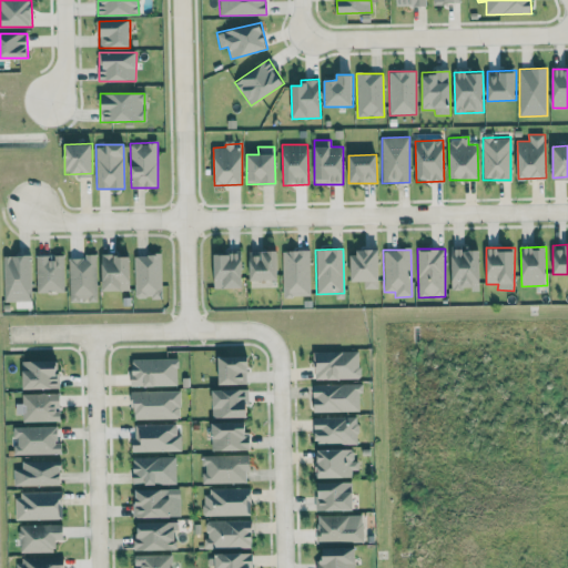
[(479,250),(452,250),(452,290),(480,290),(479,250)]
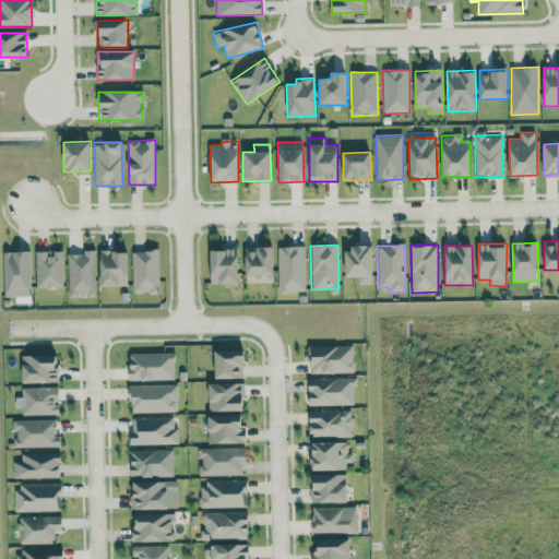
[(273,275),(273,247),(245,248),(246,276),(273,275)]
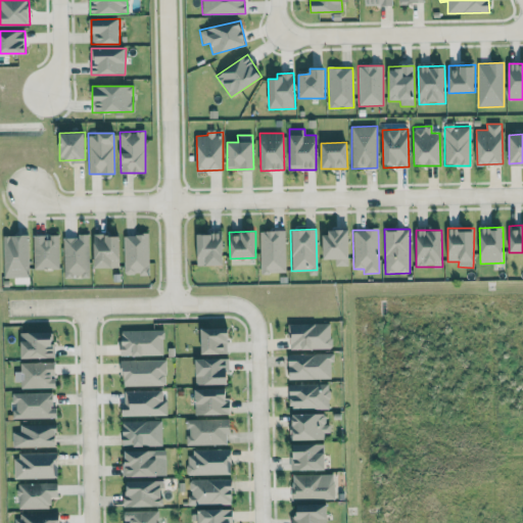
[(285,231),(259,231),(259,273),(285,273),(285,231)]
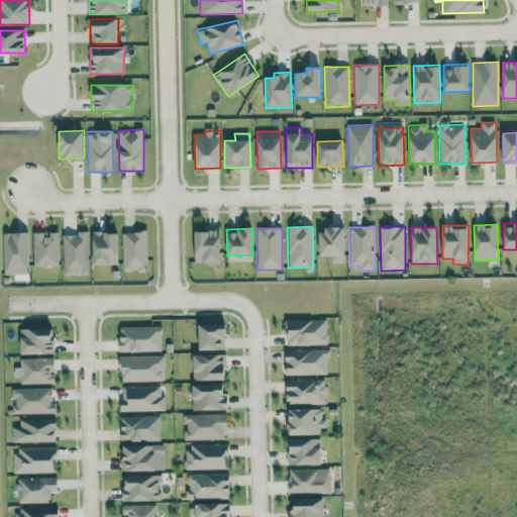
[(345,228),(319,229),(319,256),(331,255),(331,264),(345,263),(345,228)]
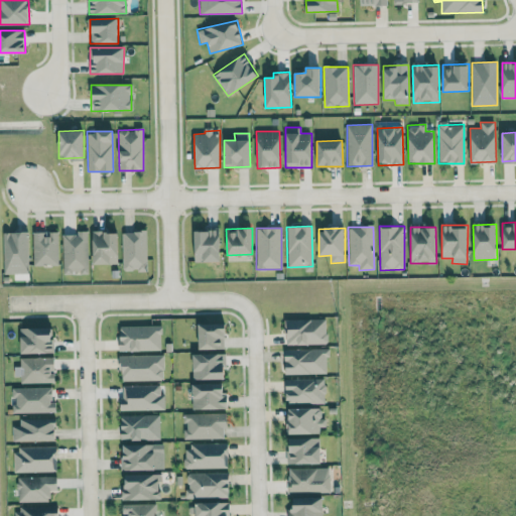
[(195,262),(220,262),(220,231),(194,231),(195,262)]
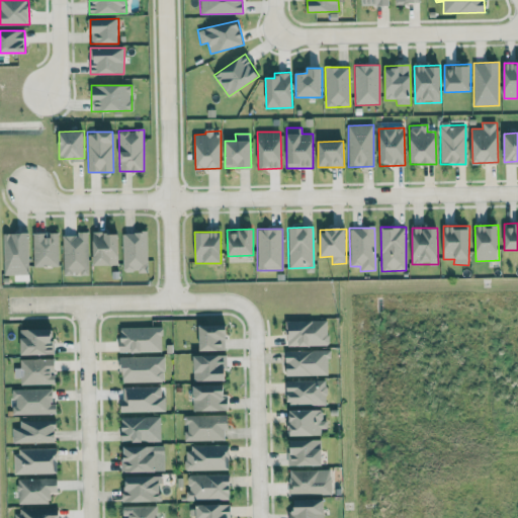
[(28,233),(3,234),(4,274),(28,274),(28,233)]
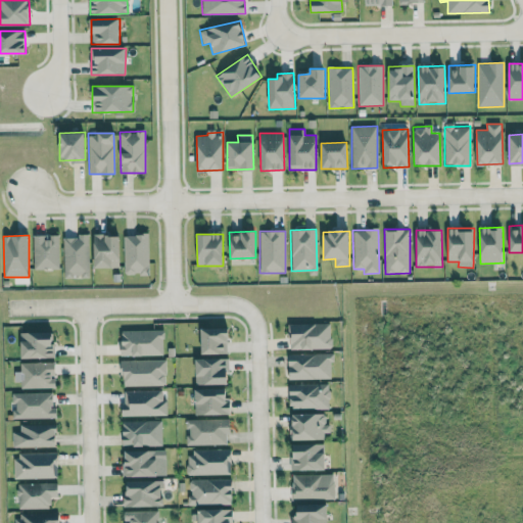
[(59,235),(48,235),(33,235),(34,270),(59,270),(59,235)]
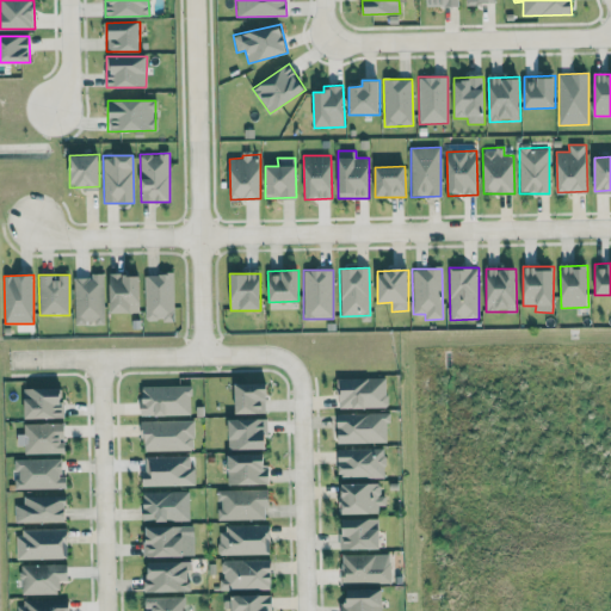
[(110,313),(141,313),(140,275),(110,275),(110,313)]
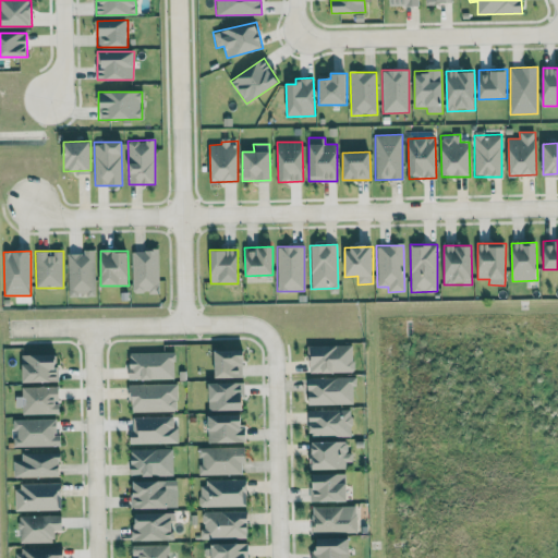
[(131,251),(132,292),(159,292),(158,251),(131,251)]
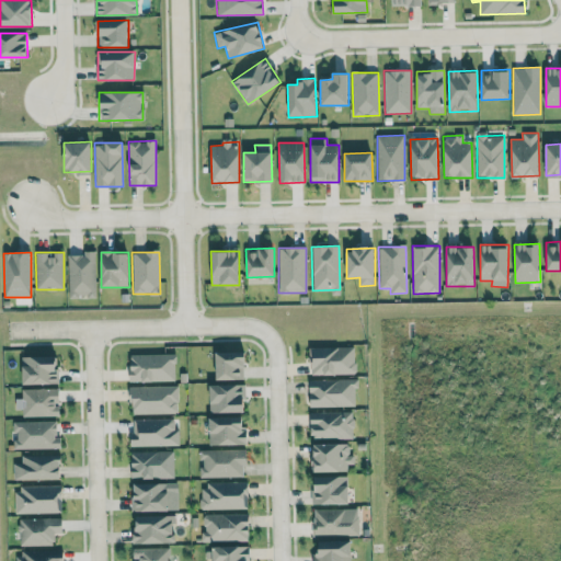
[(95,253),(68,253),(68,299),(96,298),(95,253)]
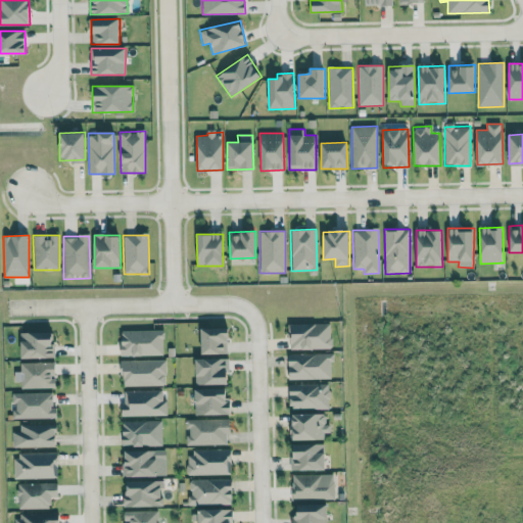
[(289,349),(331,348),(331,324),(289,324),(289,349)]
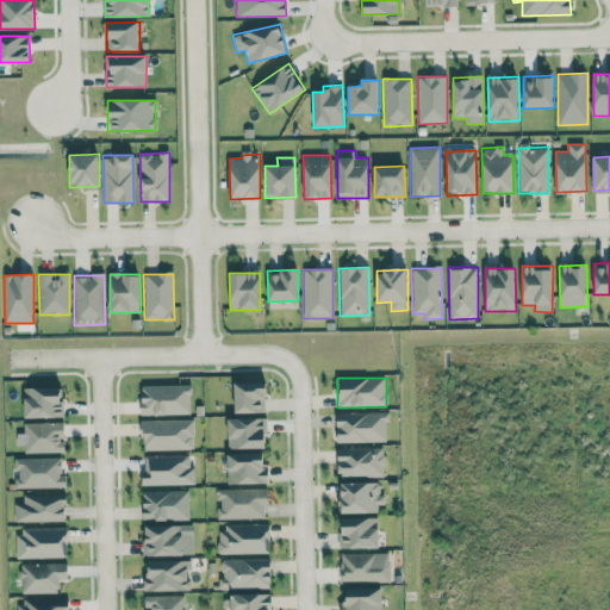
[(234,384),(235,414),(267,412),(266,383),(234,384)]
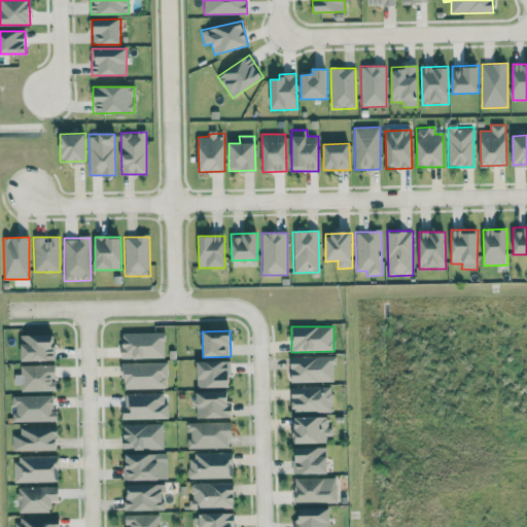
[(165,358),(165,332),(121,334),(123,359),(165,358)]
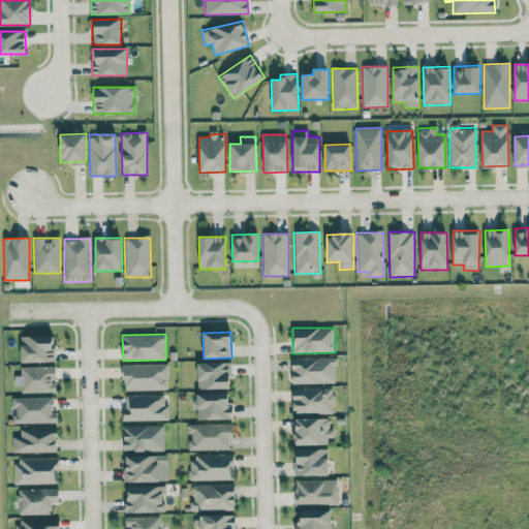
[(54,335),(21,337),(22,363),(55,362),(54,335)]
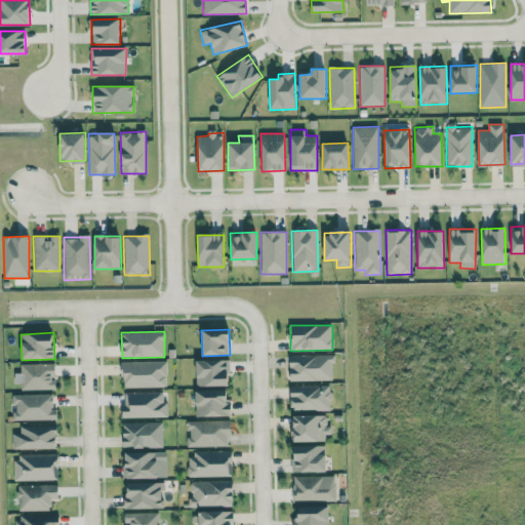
[(331,355),(289,356),(289,380),(332,380),(331,355)]
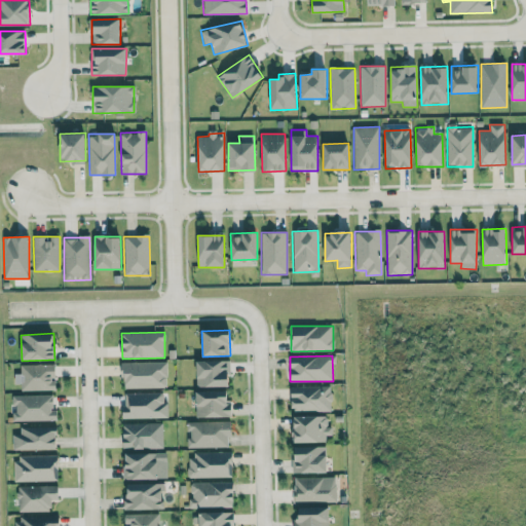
[(196,386),(229,387),(230,361),(197,360),(196,386)]
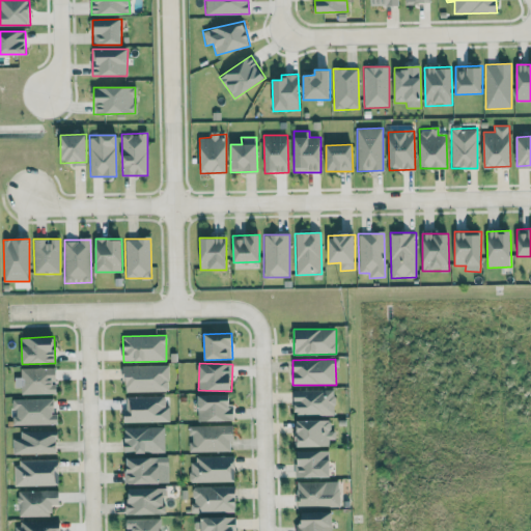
[(168,365),(123,366),(123,392),(168,391),(168,365)]
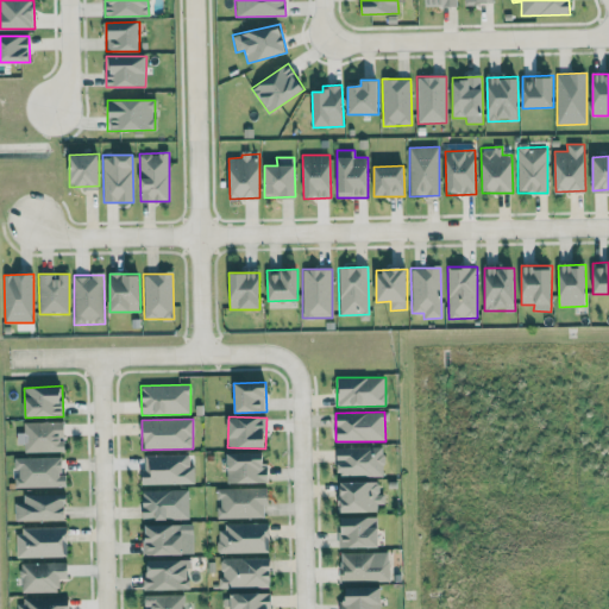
[(25,452),(64,452),(64,422),(24,422),(24,432),(17,433),(17,445),(25,445),(25,452)]
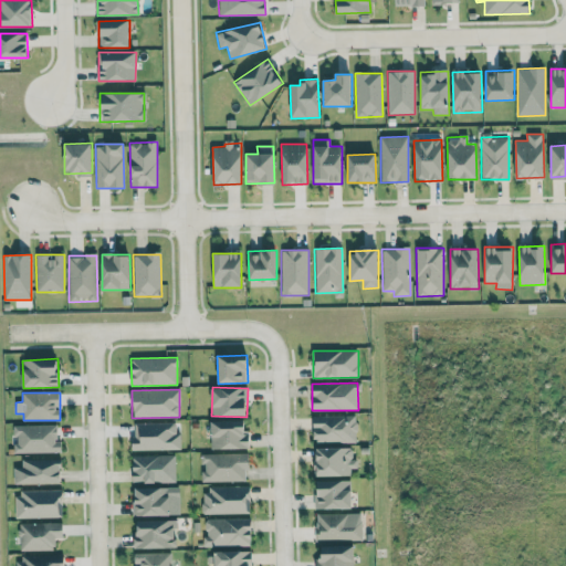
[(356,442),(356,415),(314,416),(314,443),(356,442)]
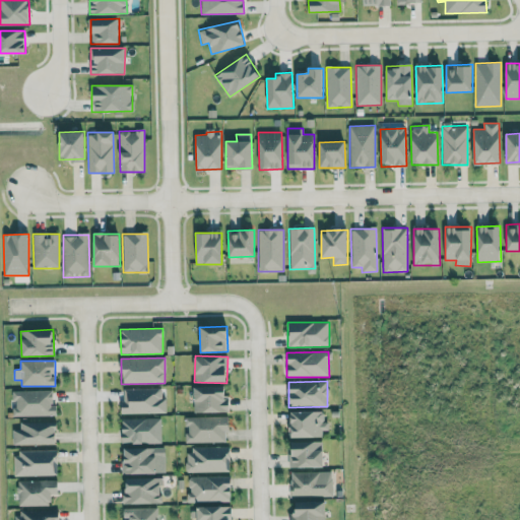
[(194,413),(226,412),(226,386),(193,387),(194,413)]
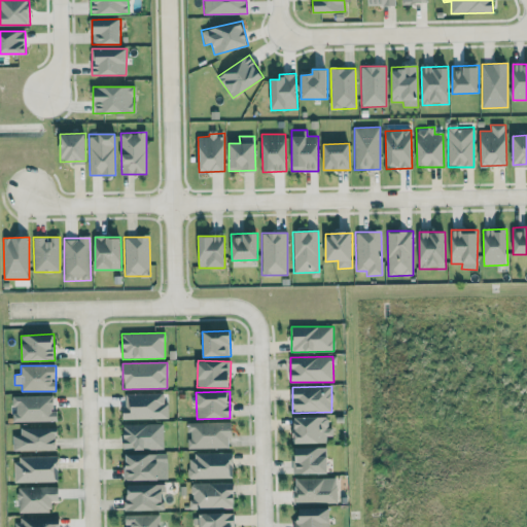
[(168,418),(167,403),(164,403),(163,392),(123,393),(124,420),(168,418)]
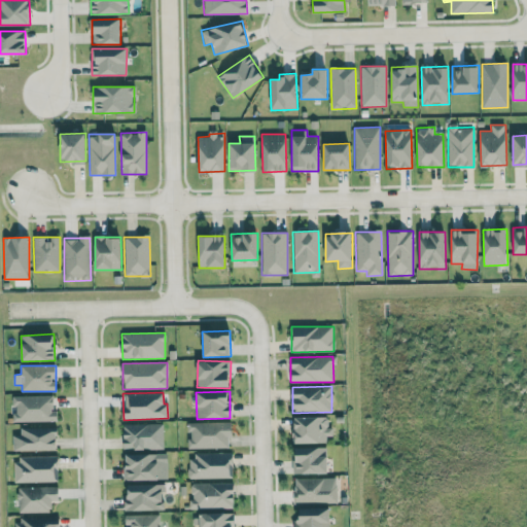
[(13,422),(57,422),(57,411),(54,411),(53,395),(13,396),(13,422)]
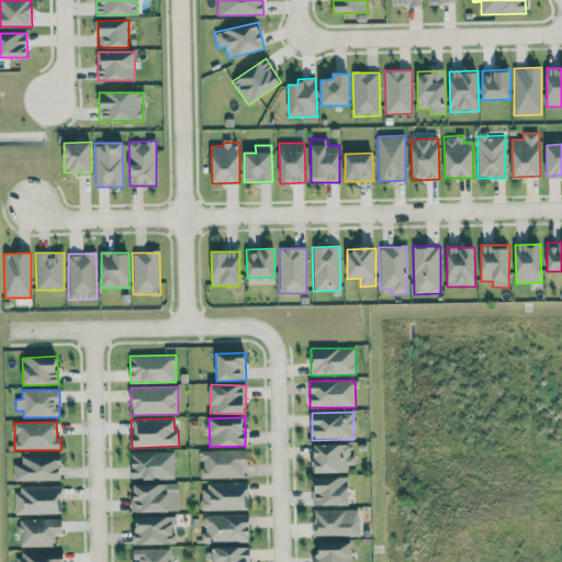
[(314,473),(348,473),(348,465),(352,465),(352,445),(314,445),(314,473)]
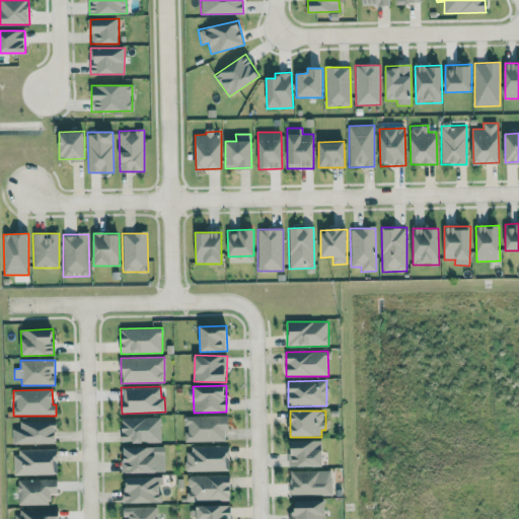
[(186,442),(224,441),(224,431),(228,431),(228,416),(186,417),(186,442)]
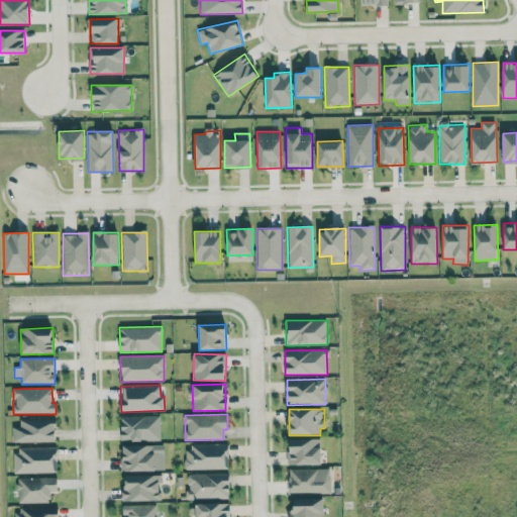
[(160,415),(120,416),(121,441),(160,440),(160,415)]
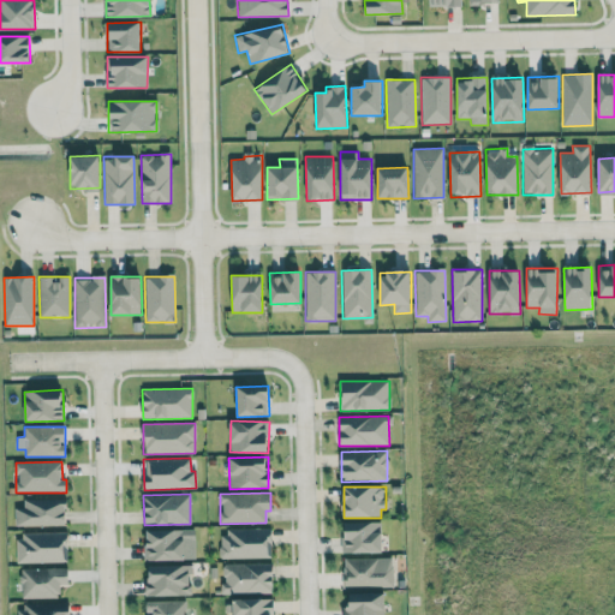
[(15,526),(66,525),(66,499),(24,500),(24,508),(15,508),(15,526)]
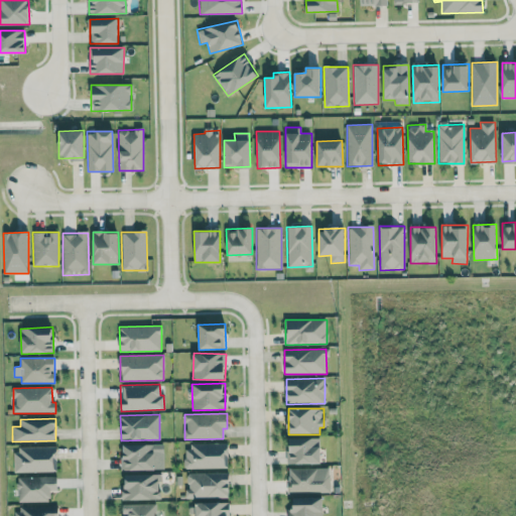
[(320,464),(320,438),(288,438),(288,465),(320,464)]
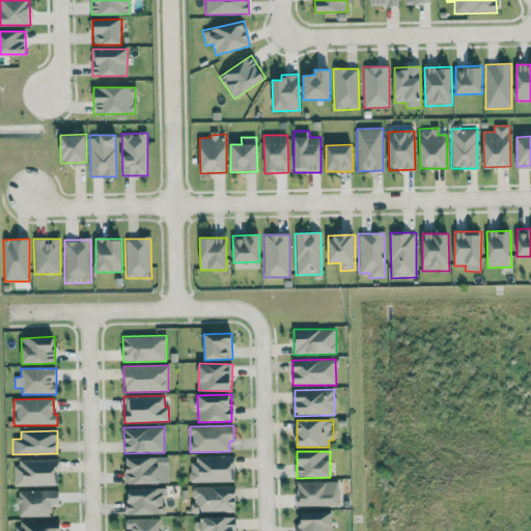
[(233,455),(191,456),(191,482),(233,481),(233,455)]
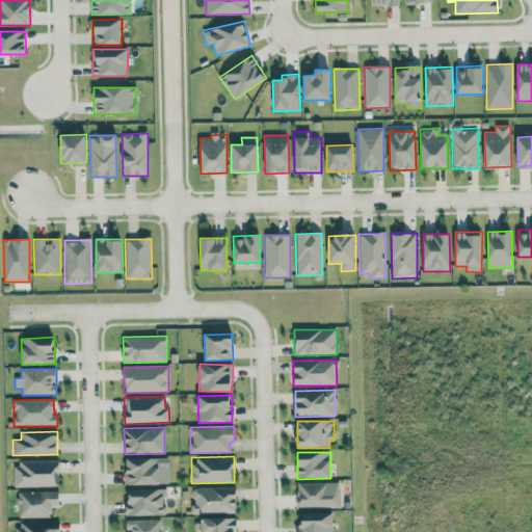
[(126,458),(126,485),(169,484),(168,458),(126,458)]
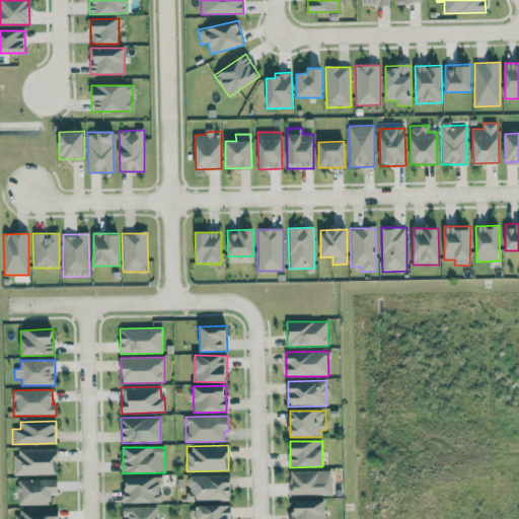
[(14,474),(56,475),(57,449),(14,449),(14,474)]
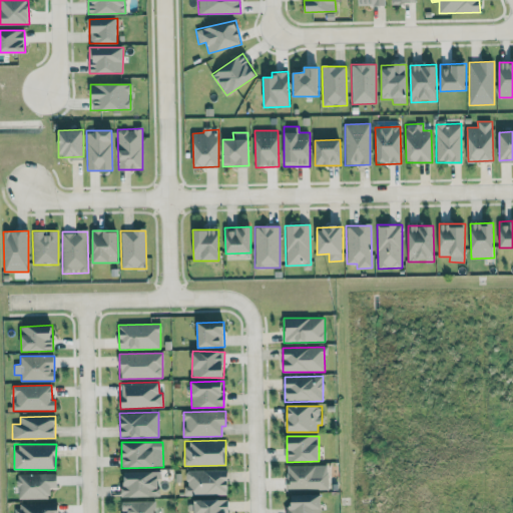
[(328,490),(328,466),(287,466),(287,490),(328,490)]
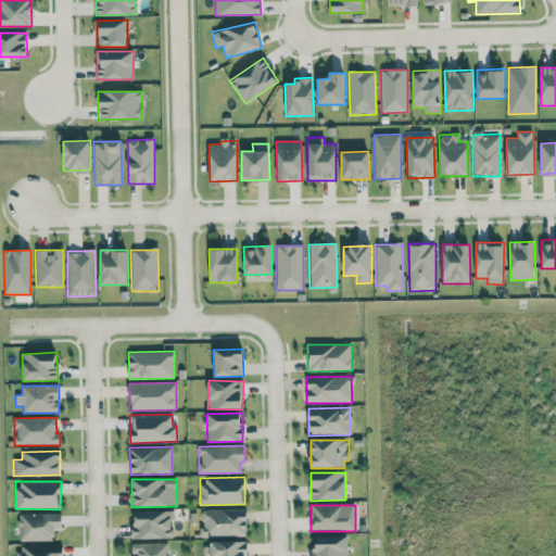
[(245,536),(245,510),(201,509),(201,536),(245,536)]
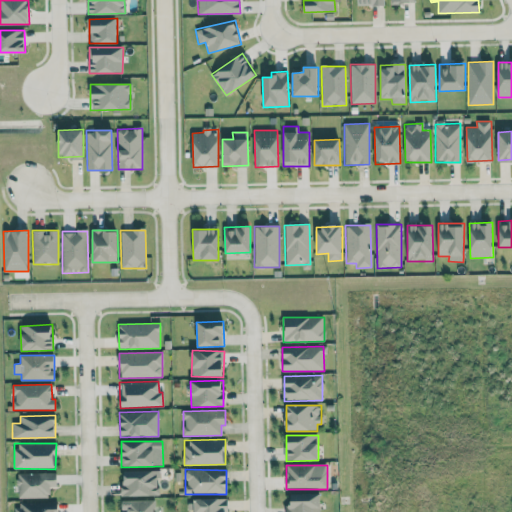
[(122,497),(159,496),(159,470),(122,471),(122,497)]
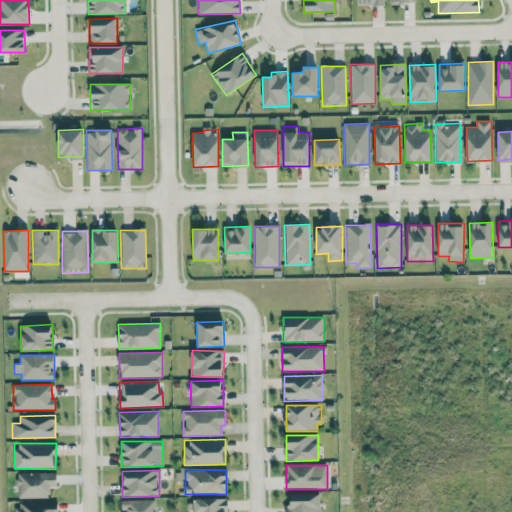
[(17,499),(49,498),(49,487),(56,486),(56,473),(17,474),(17,499)]
